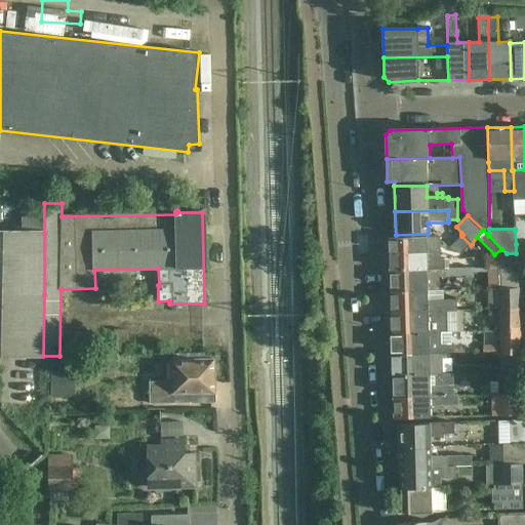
[(0,231),(0,293),(44,294),(44,233),(0,231)]
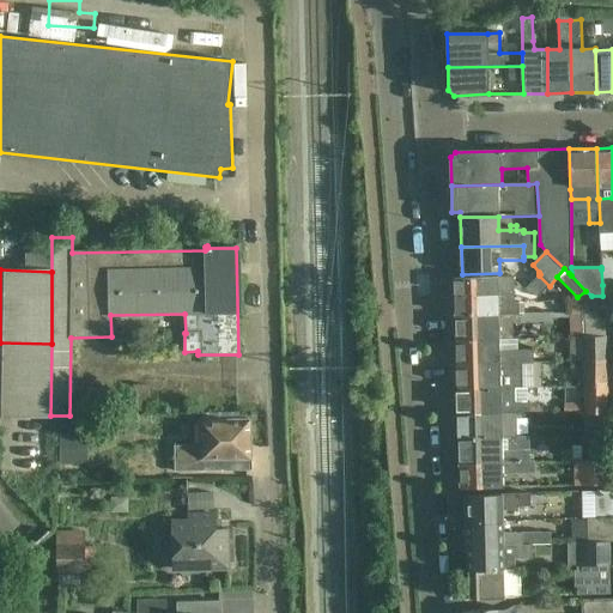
[(550,286),(539,275),(526,290),(538,298),(550,286)]
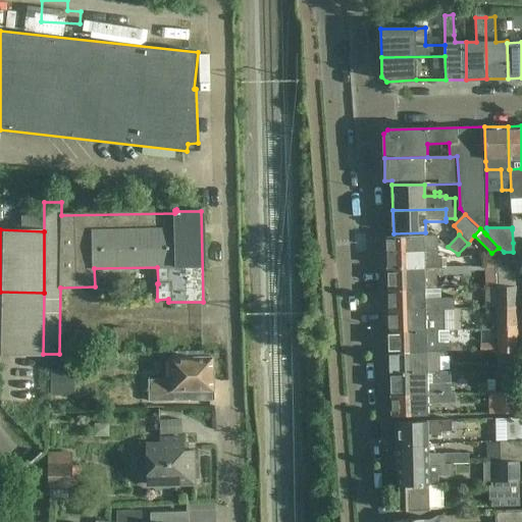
[(438,253),(437,237),(394,238),(386,238),(387,255),(438,253)]
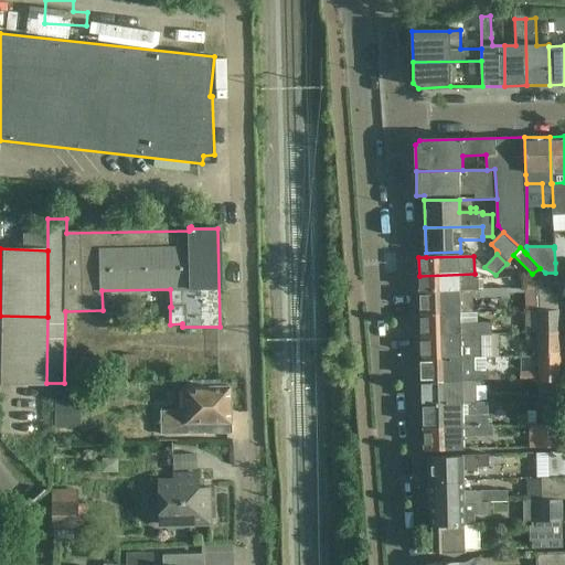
[(475,278),(475,274),(419,276),(419,291),(483,289),(483,280),(478,280),(478,278),(475,278)]
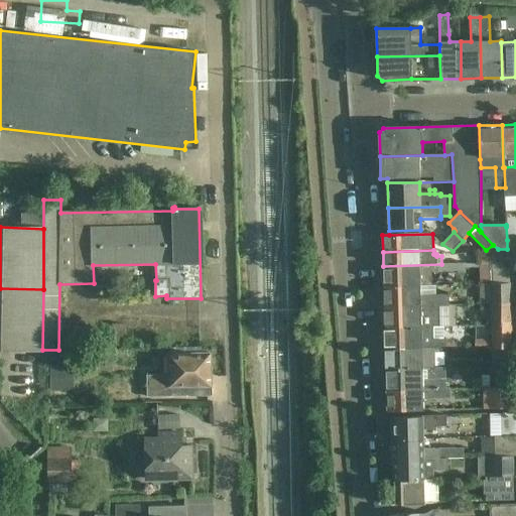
[(479,264),(490,264),(497,263),(496,258),(489,250),(486,250),(479,251),(479,264)]
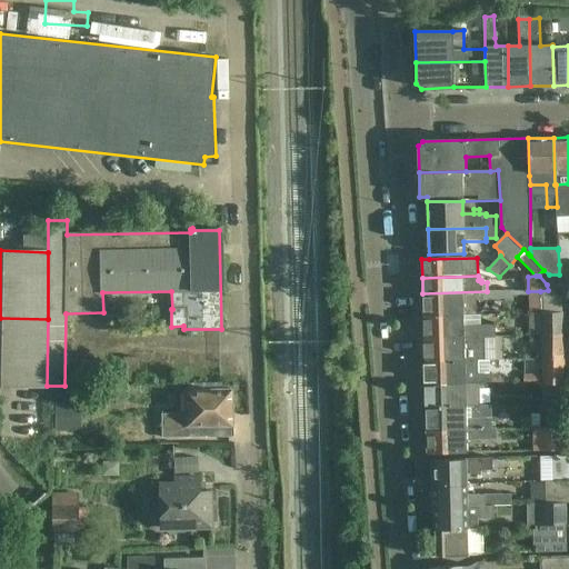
[(513,300),(513,290),(487,291),(422,293),(423,317),(463,316),(477,316),(477,301),(513,300)]
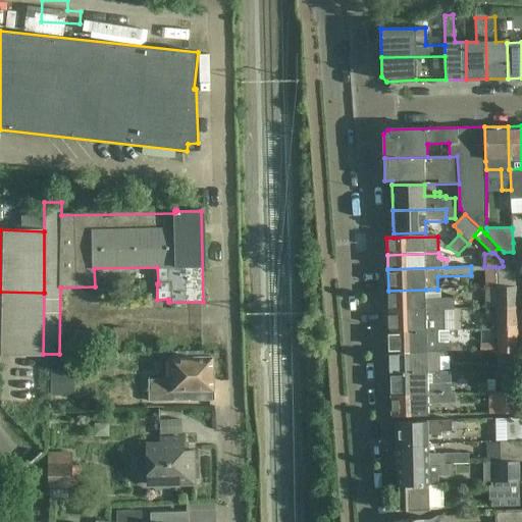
[(506,266),(503,266),(496,267),(484,267),(484,289),(497,289),(516,289),(516,273),(506,266)]
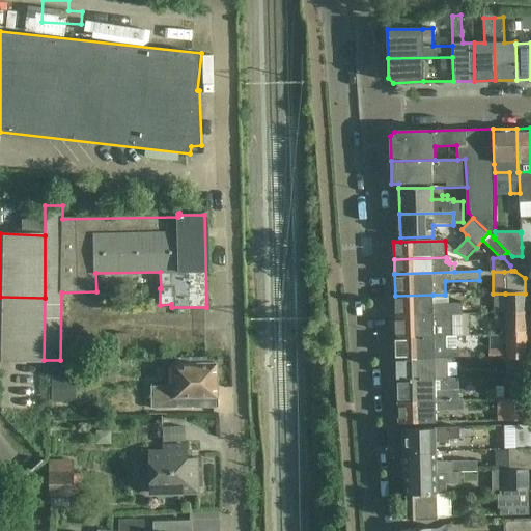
[(526,314),(525,294),(505,294),(505,312),(504,312),(504,315),(526,314)]
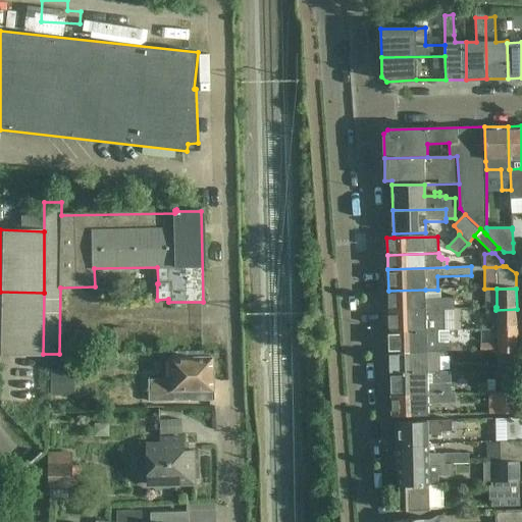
[(425,300),(425,290),(388,291),(388,312),(455,311),(455,299),(425,300)]
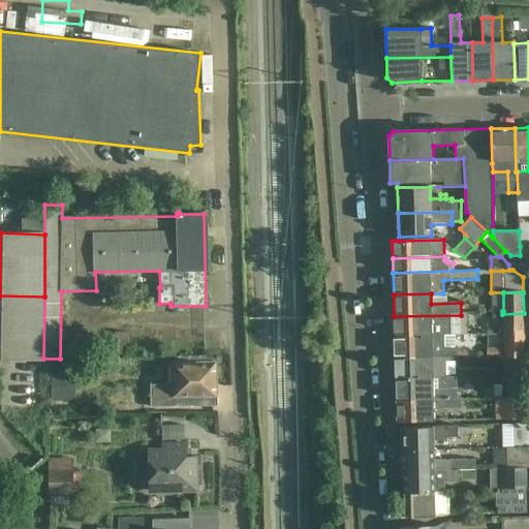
[(44,297),(0,296),(0,358),(9,358),(43,359),(44,297)]
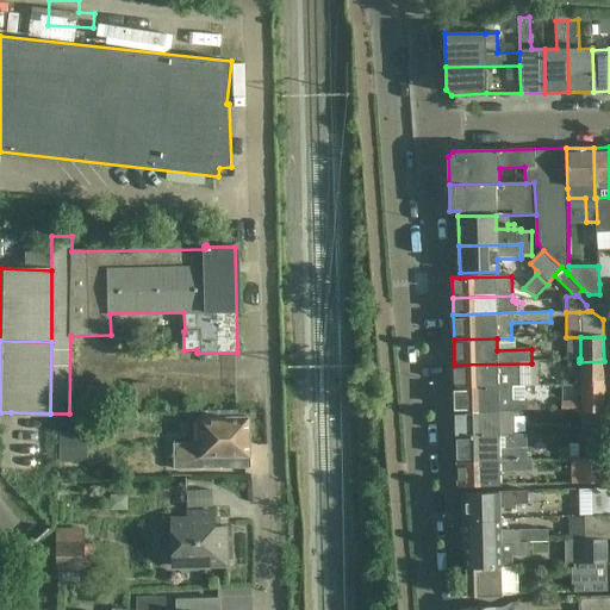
[(604,383),(604,361),(579,362),(579,386),(582,386),(589,386),(589,383),(604,383)]
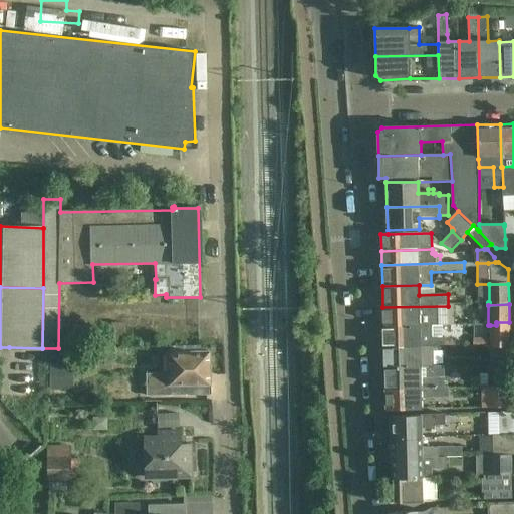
[(448,325),(448,306),(382,307),(383,327),(442,325),(448,325)]
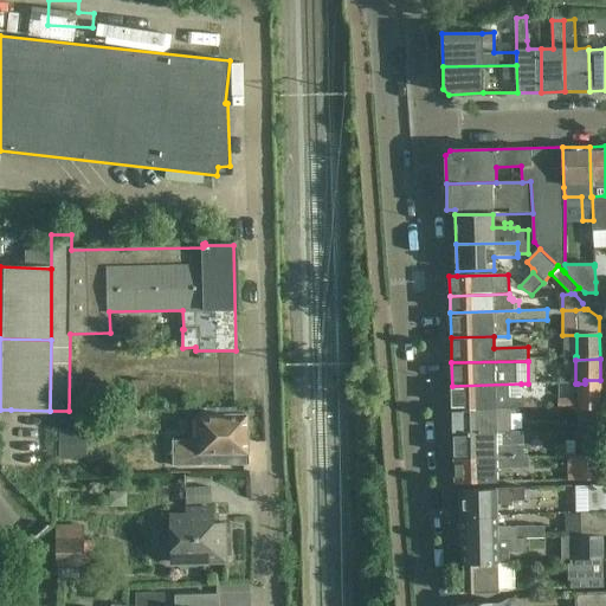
[(601,411),(600,380),(585,380),(585,384),(578,384),(578,401),(559,400),(559,408),(578,410),(601,411)]
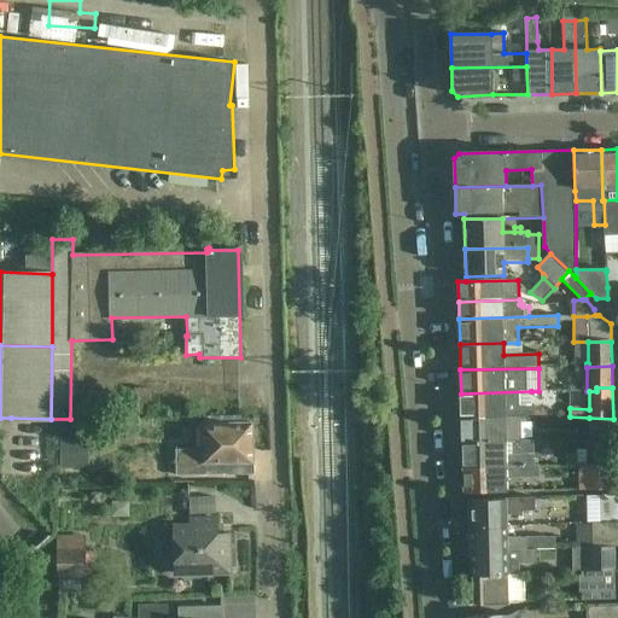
[(94,406),(95,420),(167,419),(165,408),(152,408),(151,389),(136,389),(136,404),(94,406)]
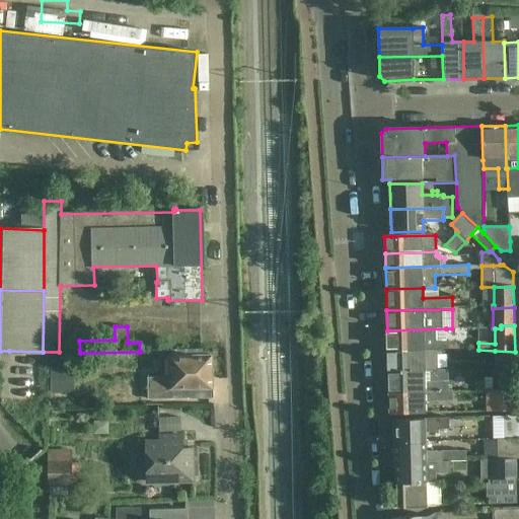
[(446,342),(446,328),(387,330),(387,352),(442,349),(449,349),(449,342),(446,342)]
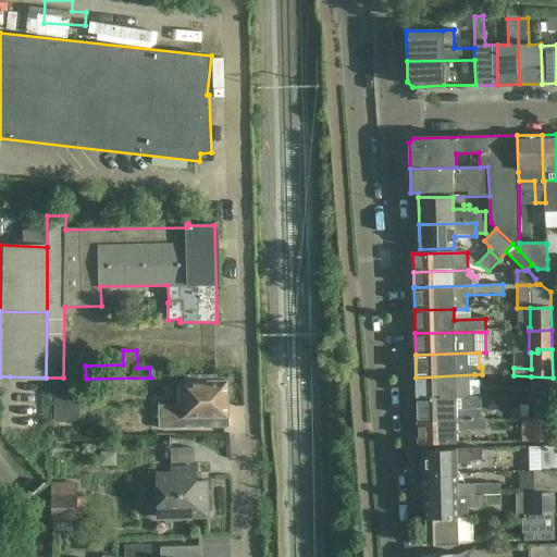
[(475,381),(474,374),(416,378),(417,399),(469,397),(469,381),(475,381)]
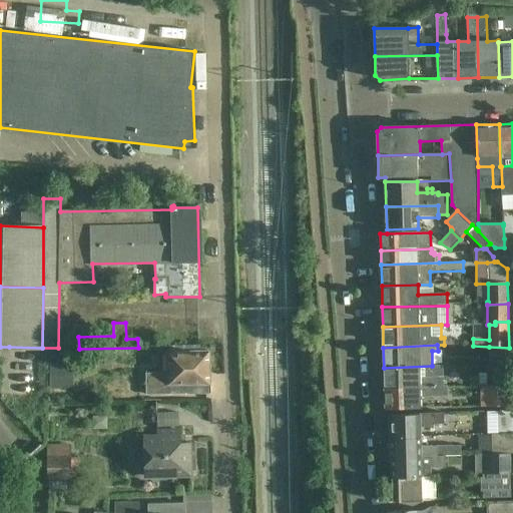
[(509,348),(489,347),(488,367),(509,368),(509,348)]
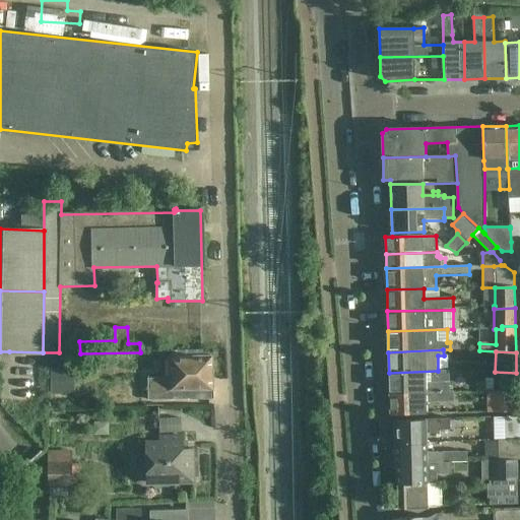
[(172,378),(148,378),(148,400),(173,399),(189,399),(189,400),(194,400),(214,399),(213,387),(211,387),(210,373),(213,373),(213,364),(210,364),(210,359),(203,359),(203,354),(173,355),(173,359),(172,359),(172,378)]
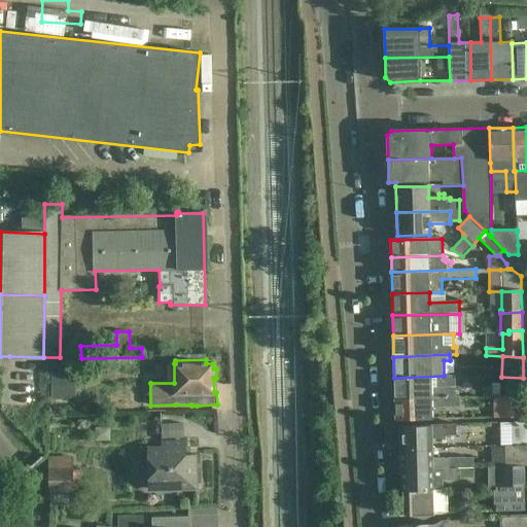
[(455,396),(455,376),(444,376),(394,378),(395,399),(455,396)]
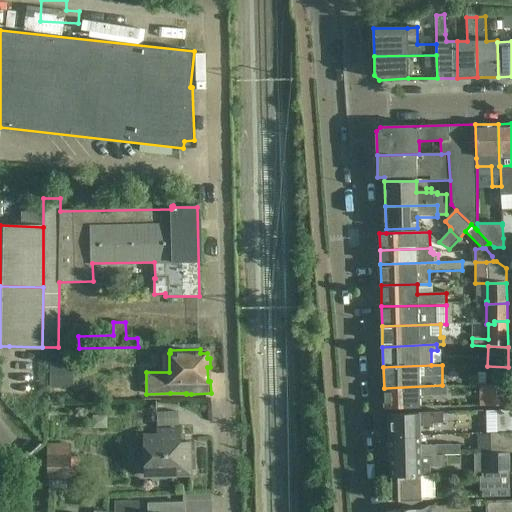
[(487,366),(486,367),(486,385),(508,386),(508,367),(487,366)]
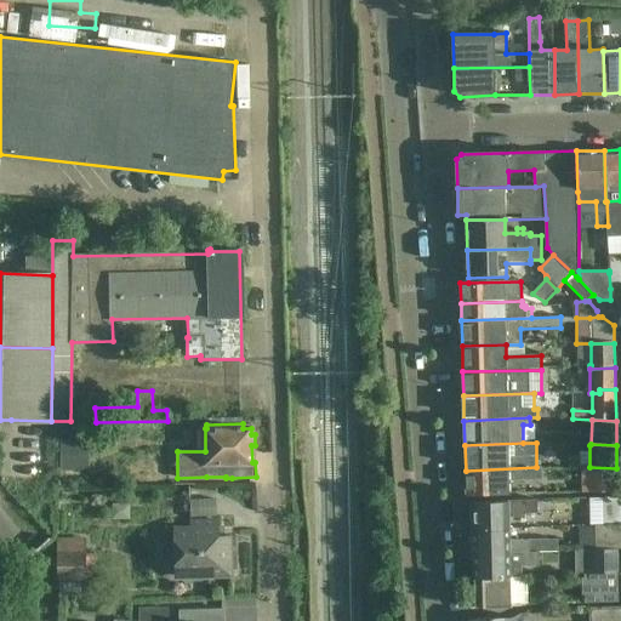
[(536,480),(536,467),(466,471),(466,495),(510,494),(510,482),(536,480)]
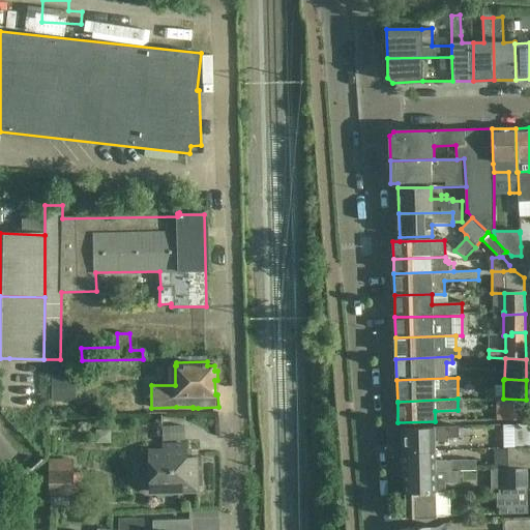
[(526,400),(503,399),(503,419),(526,419),(526,400)]
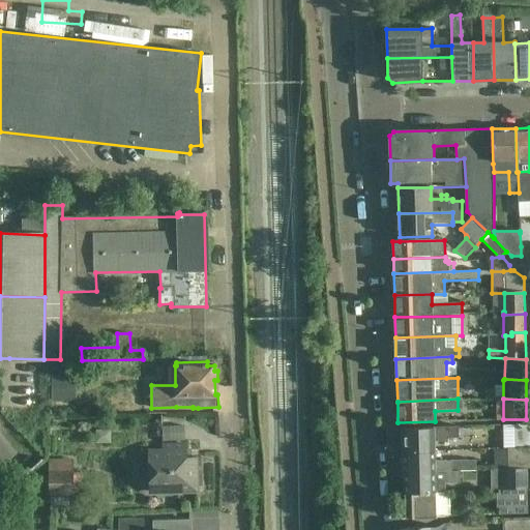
[(529,446),(529,424),(516,425),(517,447),(529,446)]
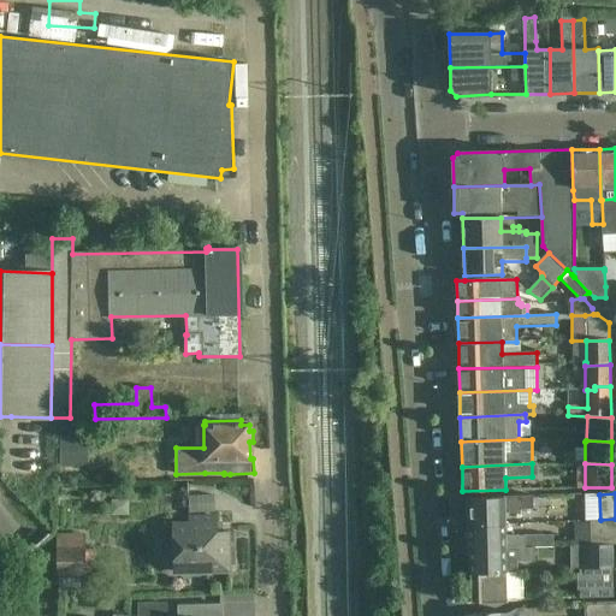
[(533,496),(492,497),(468,498),(469,526),(505,525),(505,510),(534,509),(533,496)]
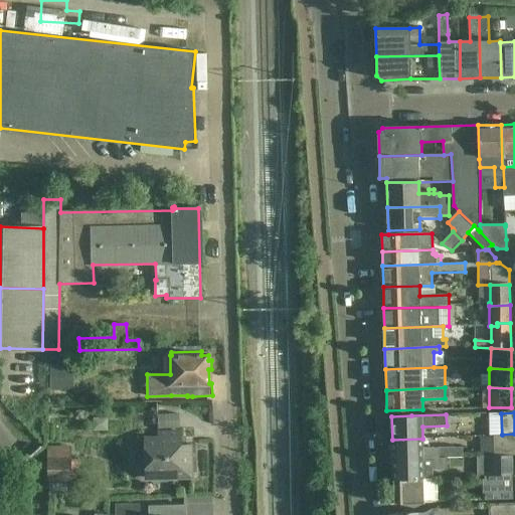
[(179,433),(167,433),(160,433),(160,439),(146,439),(147,472),(175,471),(176,478),(191,477),(190,446),(180,446),(179,433)]
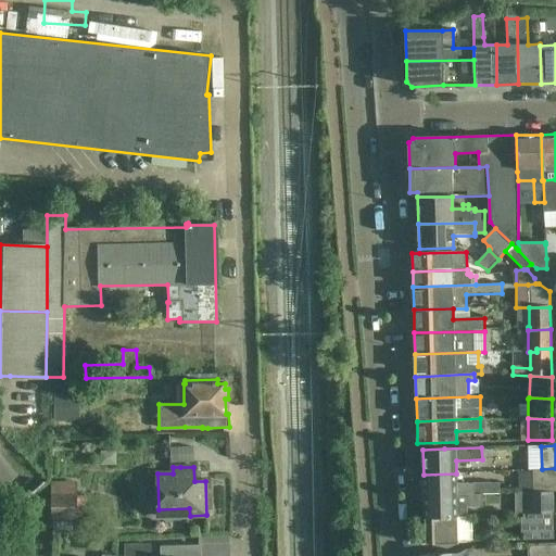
[(555,492),(555,470),(534,470),(534,492),(551,492),(555,492)]
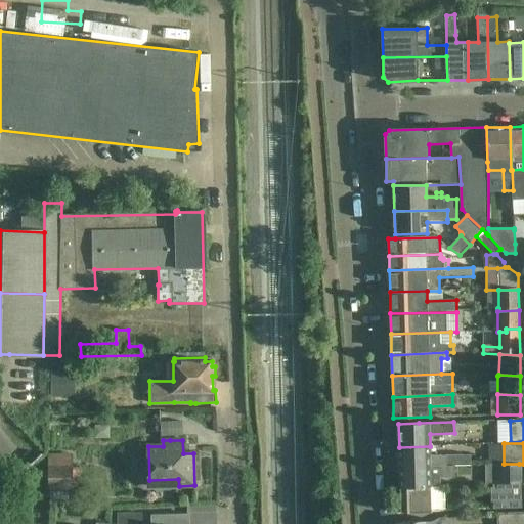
[(431,456),(430,446),(399,447),(399,468),(454,466),(471,466),(471,455),(431,456)]
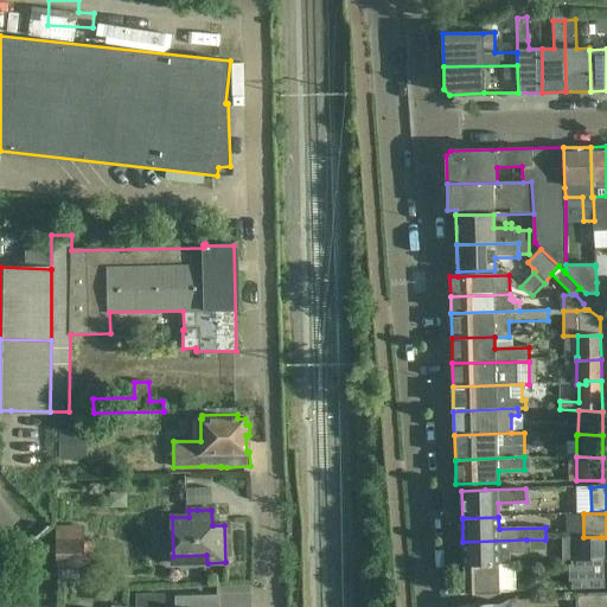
[(601,542),(601,537),(583,537),(579,537),(579,561),(604,561),(604,542),(601,542)]
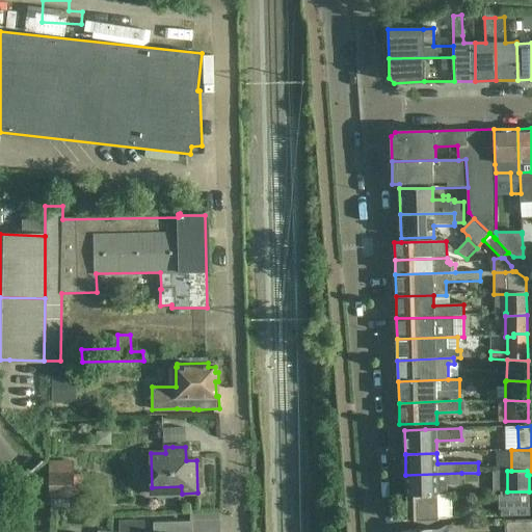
[(461,484),(461,473),(405,475),(406,496),(447,495),(447,494),(447,484),(454,484),(461,484)]
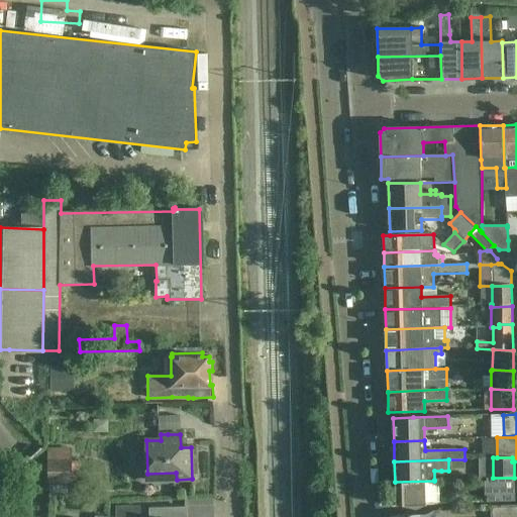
[(70,481),(70,460),(48,460),(49,481),(70,481)]
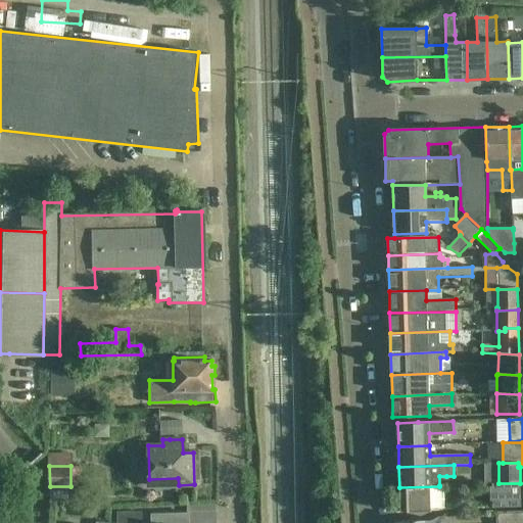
[(521,508),(520,483),(498,483),(492,483),(492,508),(521,508)]
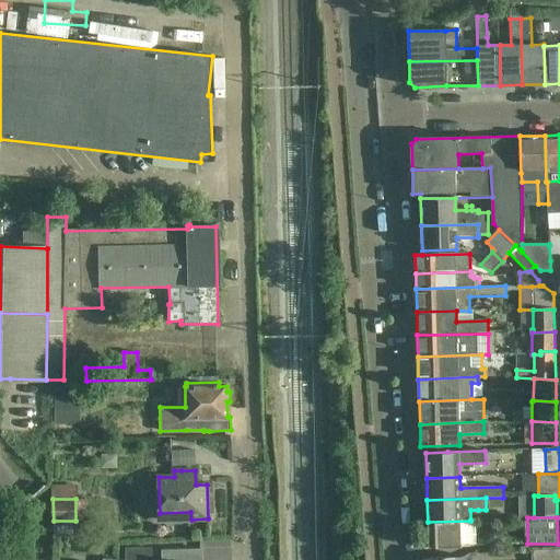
[(476,546),(475,520),(470,520),(470,521),(428,522),(429,547),(470,546),(476,546)]
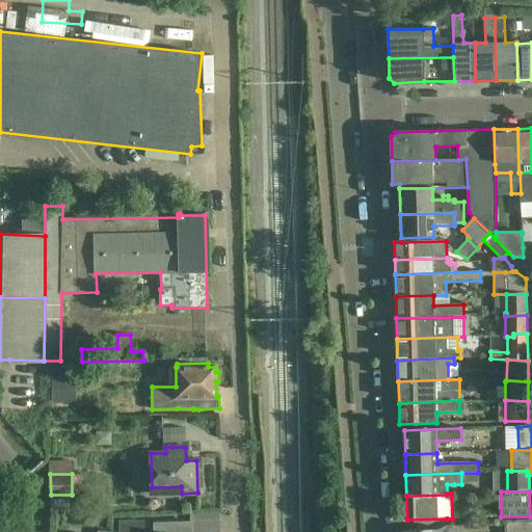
[(531,531),(531,520),(507,521),(506,531),(531,531)]
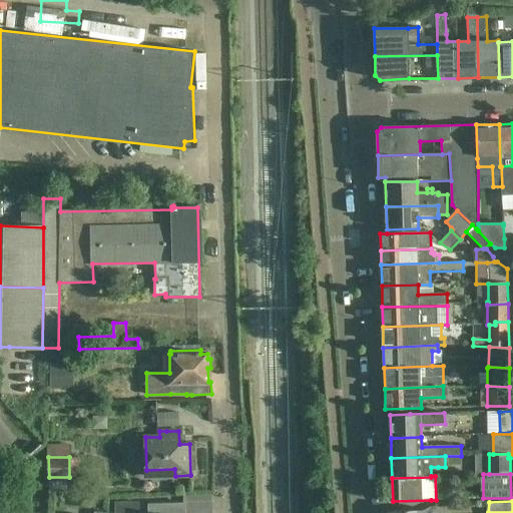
[(184,512),(184,504),(148,505),(148,512),(184,512)]
